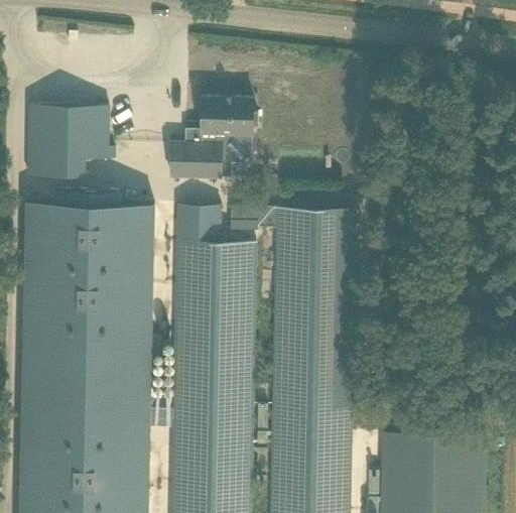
[(170,162),(170,177),(222,179),(222,162),(243,162),(245,160),(246,161),(249,158),(248,157),(249,156),(250,135),(252,135),(253,127),(258,127),(259,113),(254,113),(254,98),(202,97),(201,133),(203,133),(202,143),(171,142),(170,162)]
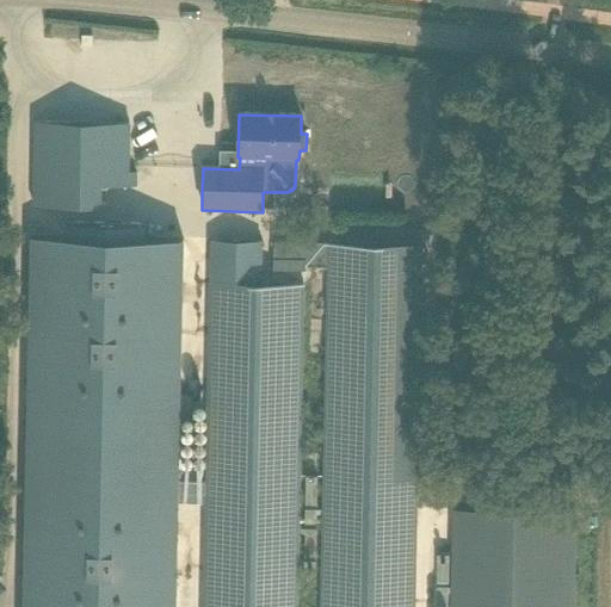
[(35,124),(32,206),(100,209),(100,208),(100,189),(127,189),(129,125),(35,124)]
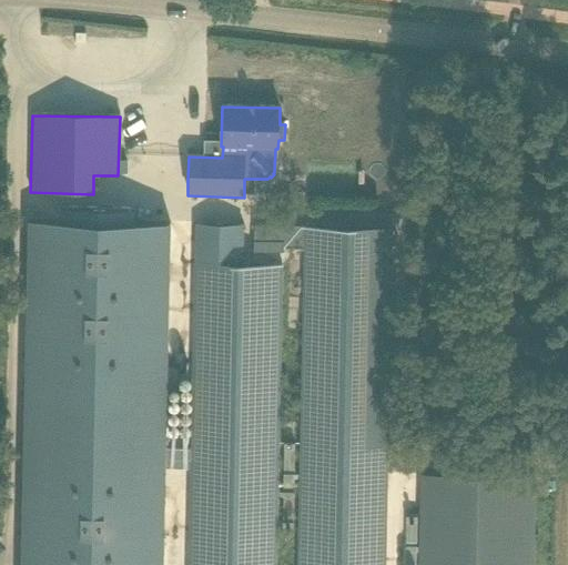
[(29,222),(22,564),(162,564),(164,468),(191,470),(191,449),(165,447),(170,225),(134,224),(135,210),(63,209),(63,223),(29,222)]
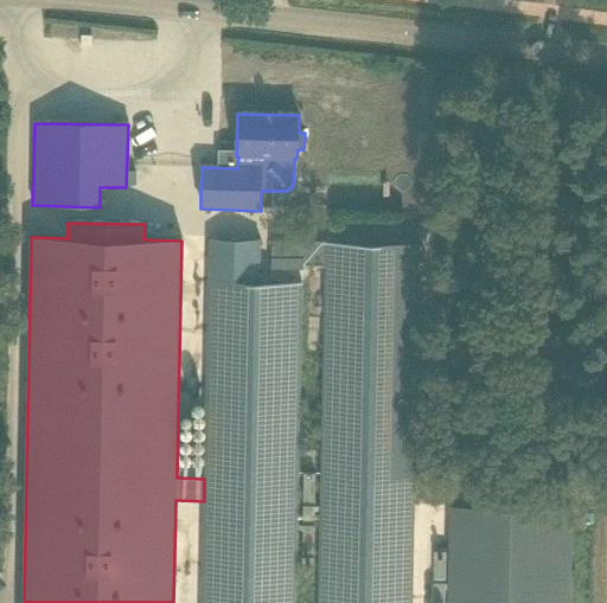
[(204,501),(200,602),(294,602),(301,283),(259,282),(260,242),(209,241),(204,479),(204,501)]
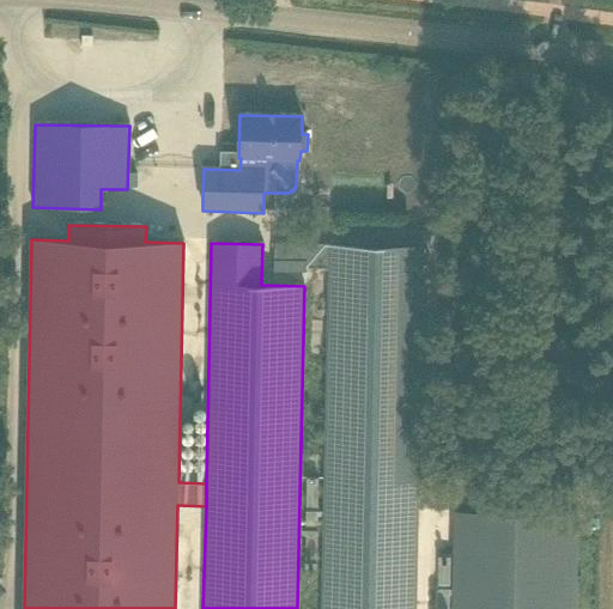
[(273,244),(273,272),(305,273),(305,269),(327,270),(327,285),(321,608),(417,608),(425,248),(307,244),(273,244)]
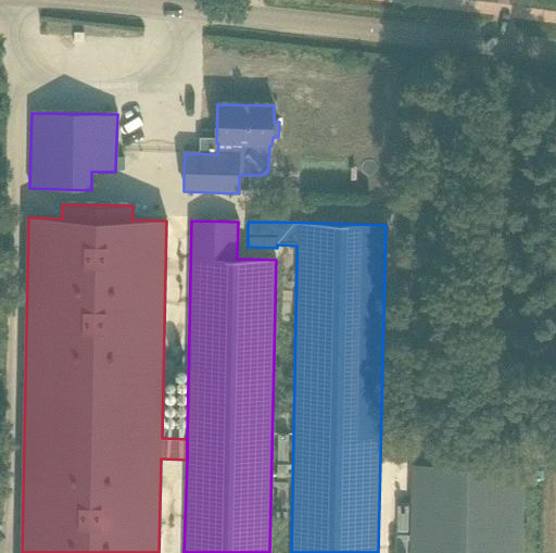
[(522,552),(525,469),(412,466),(409,552),(522,552)]
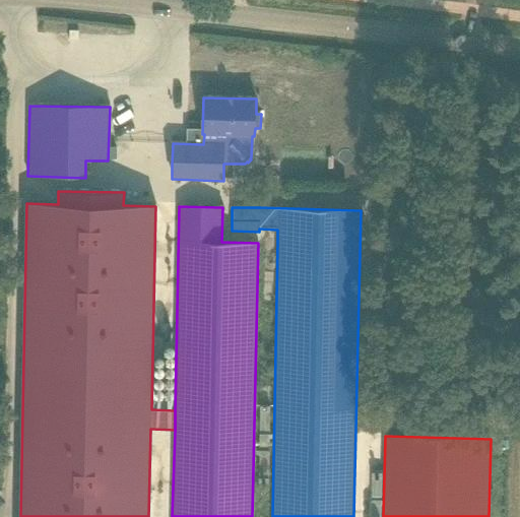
[(508,445),(499,445),(499,454),(508,454),(508,445)]
